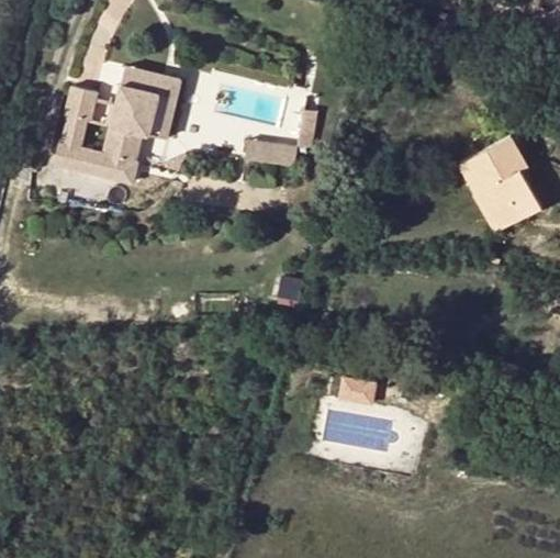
[(183,79),(125,63),(120,80),(153,89),(142,130),(168,137),(183,79)]
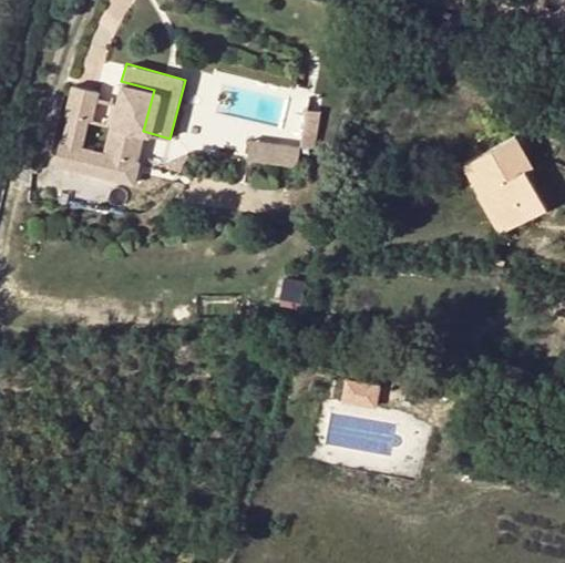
[(57,133),(67,136),(62,151),(135,161),(143,131),(154,90),(121,81),(104,144),(79,137),(83,122),(90,123),(98,93),(69,85),(57,133)]
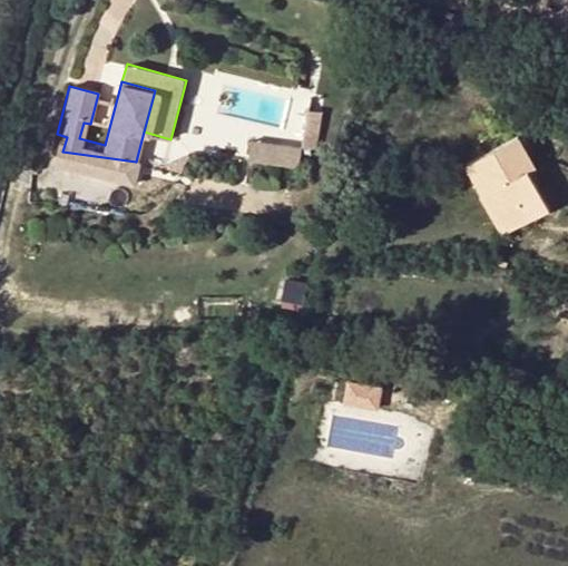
[(310,113),(302,148),(316,152),(324,116),(310,113)]
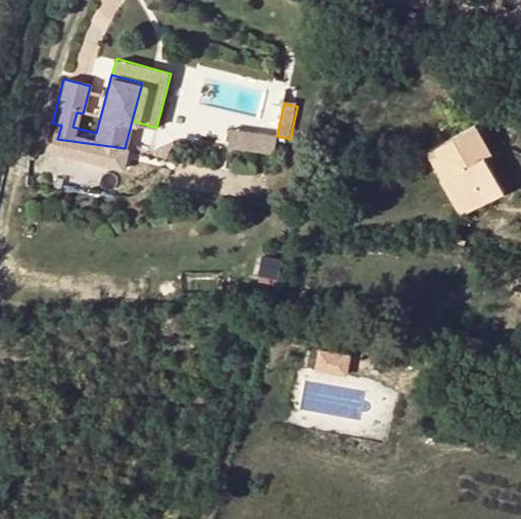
[(45,137),(57,139),(61,126),(52,123),(49,122),(45,137)]
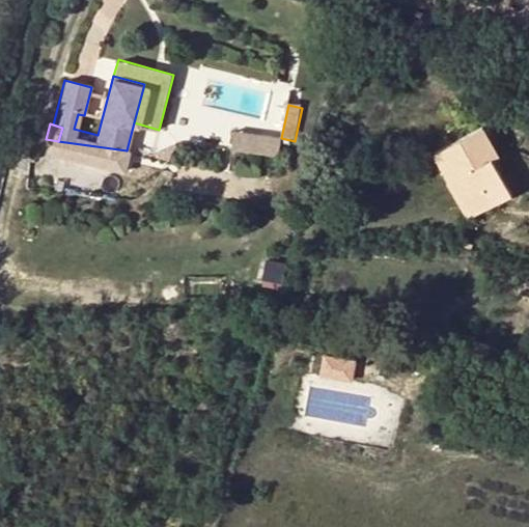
[(484,131),(436,156),(450,182),(446,184),(466,221),(511,197),(494,163),(499,160),(484,131)]
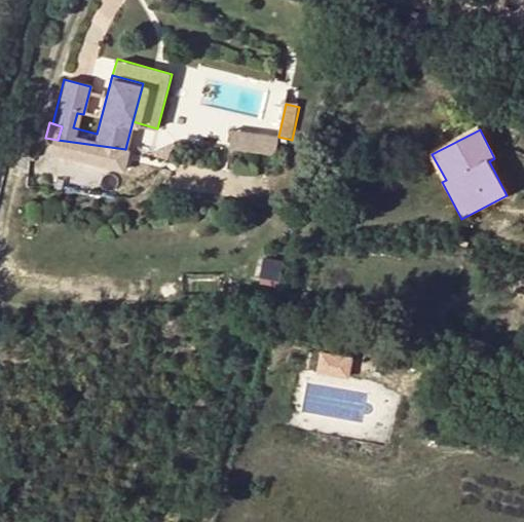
[(278,137),(236,131),(233,149),(275,156),(278,137)]
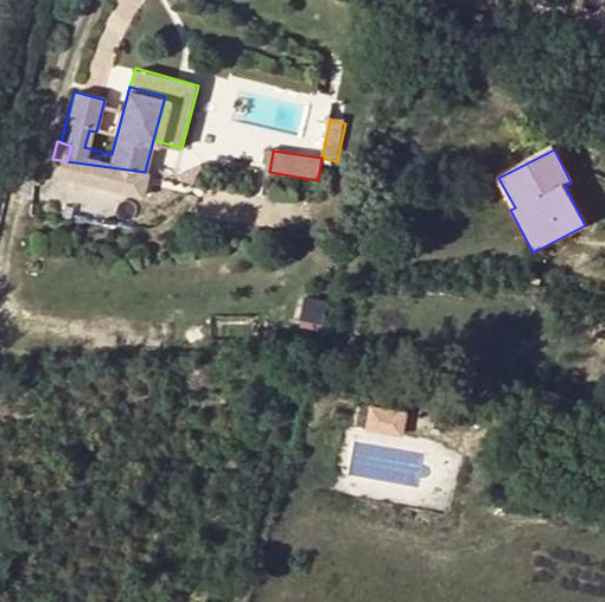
[(67,161),(52,159),(50,166),(64,170),(67,161)]
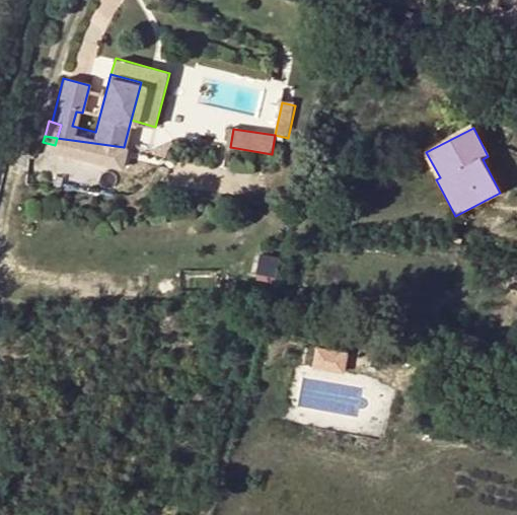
[(55,145),(120,162),(124,147),(57,138),(55,145)]
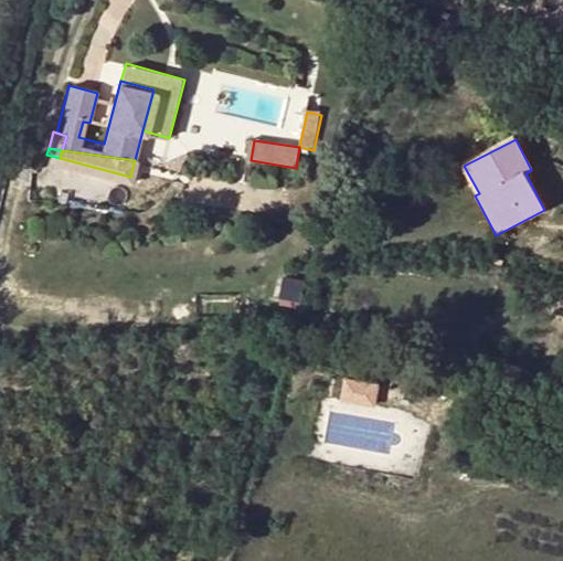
[(348,382),(346,404),(383,409),(385,387),(348,382)]
